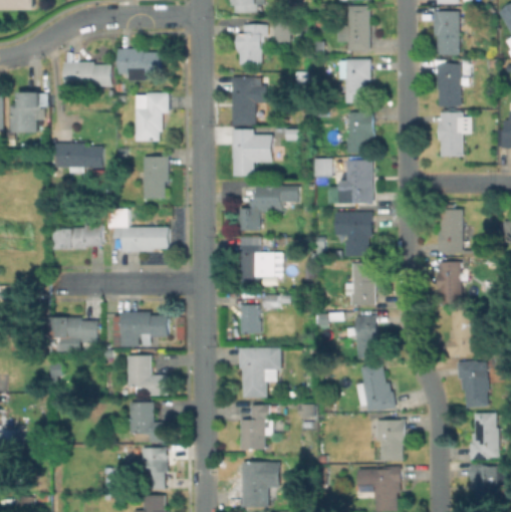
[(0,0),(32,0),(32,10),(0,10),(0,0)]
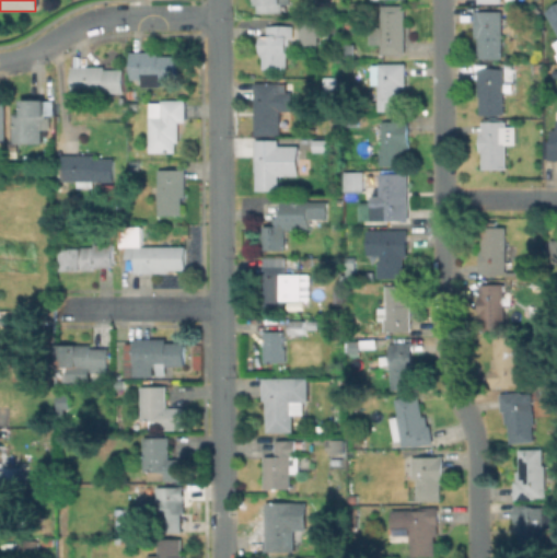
[(279,0),(279,14),(255,14),(255,1),(250,2),(250,0),(279,0)]
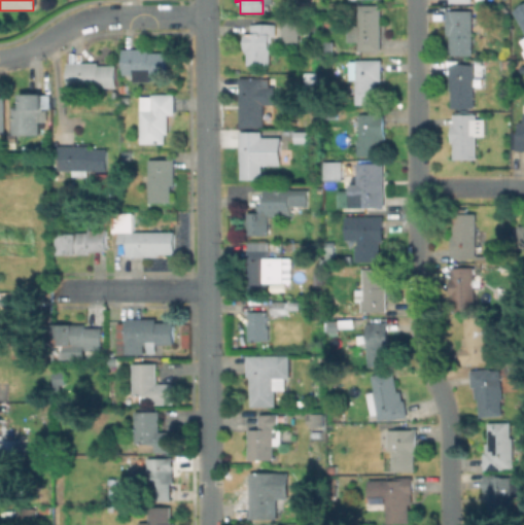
[(305,16),(305,3),(321,3),(321,16),(305,16)]
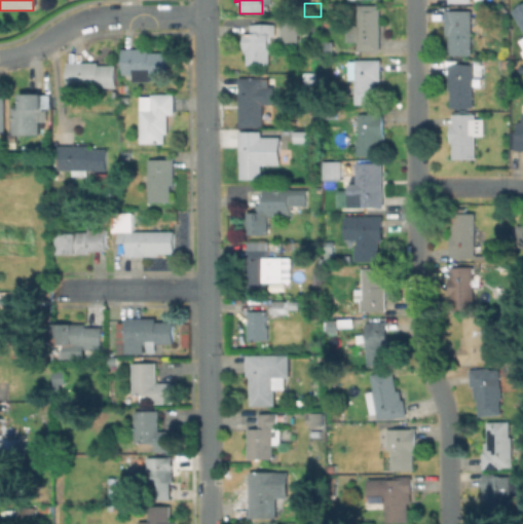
[(522,51),(518,42),(522,38),(522,33),(510,12),(522,4),(522,51)]
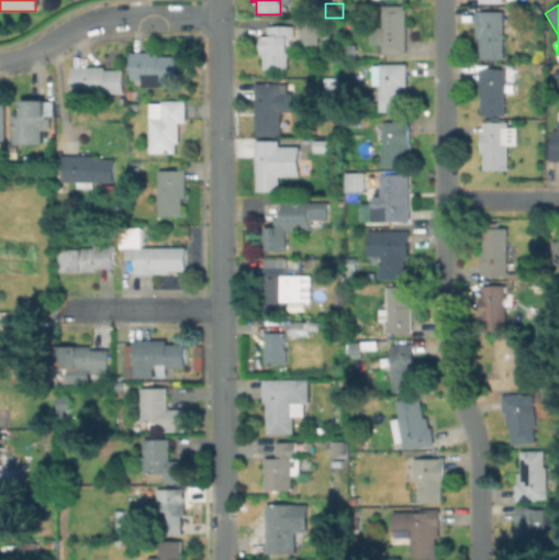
[(403,7),(404,55),(380,55),(380,45),(369,45),(369,30),(380,30),(380,7),(403,7)]
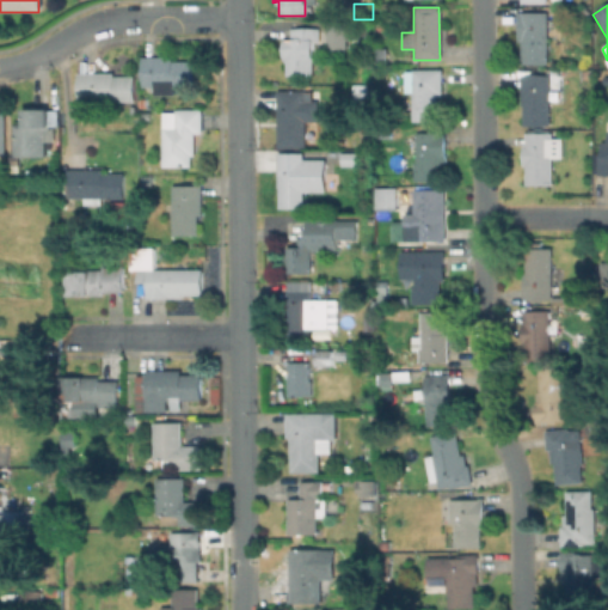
[(546,13),(545,65),(520,65),(520,43),(517,42),(517,13),(546,13)]
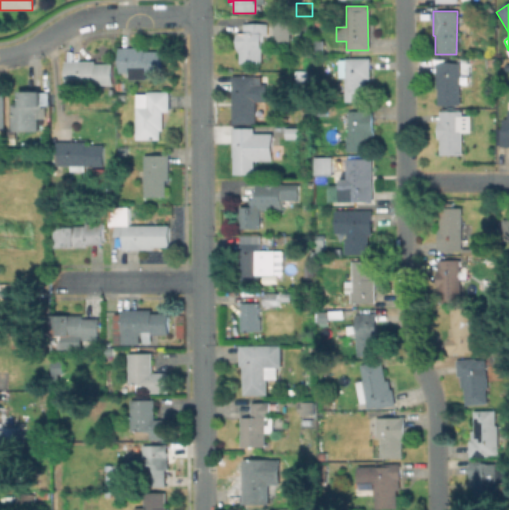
[(280,41),(271,42),(271,20),(287,19),(287,41),(280,41)]
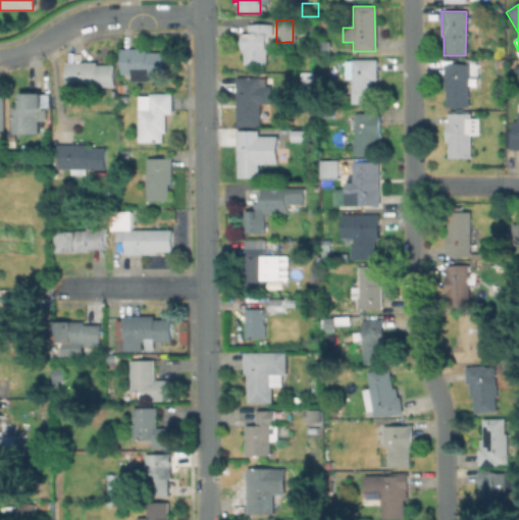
[(270,31),(270,38),(267,38),(267,44),(264,44),(264,65),(243,65),(243,55),(239,49),(239,34),(247,34),(247,26),(270,26),(270,31)]
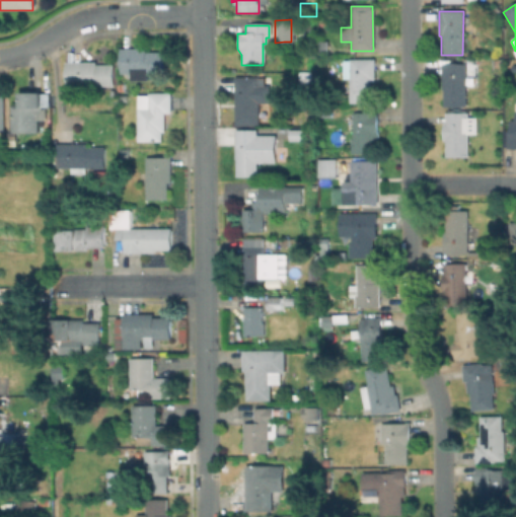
[(327,43),(327,58),(316,58),(316,43),(327,43)]
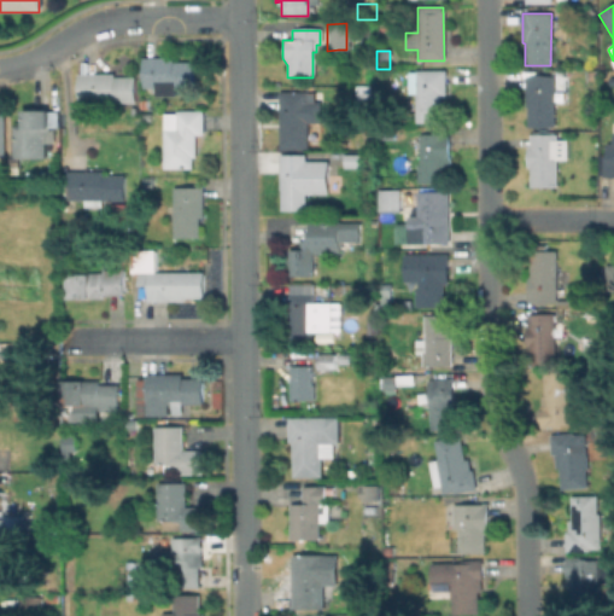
[(175,89),(175,97),(155,97),(153,89),(144,89),(142,59),(173,58),(173,63),(191,63),(192,88),(175,89)]
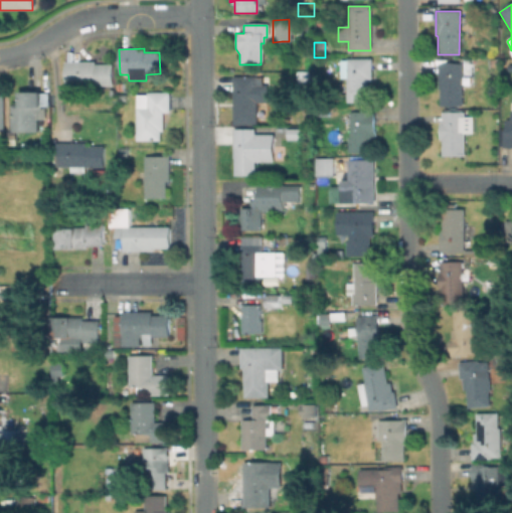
[(369,59),(370,79),(366,79),(366,103),(345,103),(345,79),(341,79),(341,60),(369,59)]
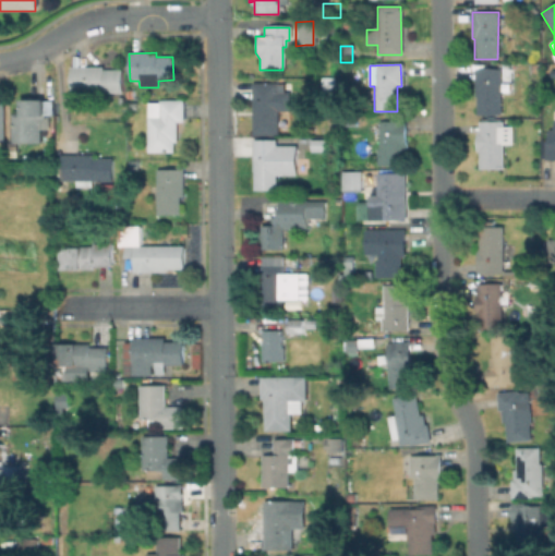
[(120,70),(121,93),(71,94),(71,68),(103,67),(103,70),(120,70)]
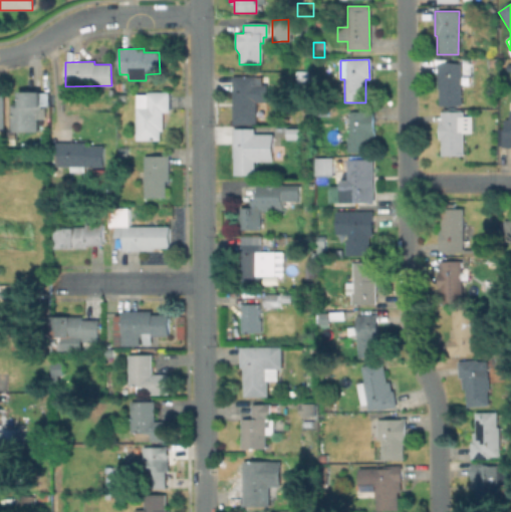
[(460,64),(460,69),(471,69),(471,86),(460,86),(460,106),(439,106),(438,89),(437,64),(460,64)]
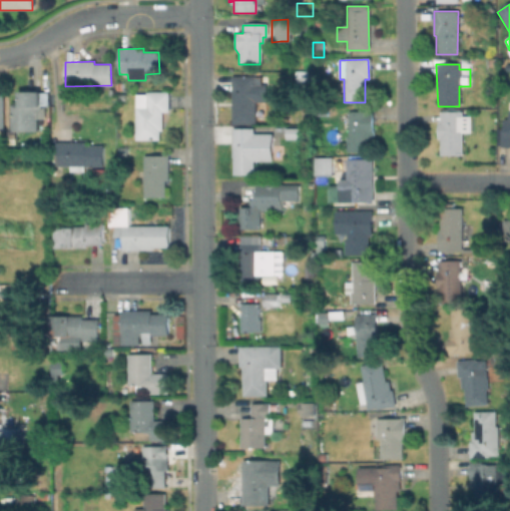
[(295,90),(294,72),(307,72),(307,89),(295,90)]
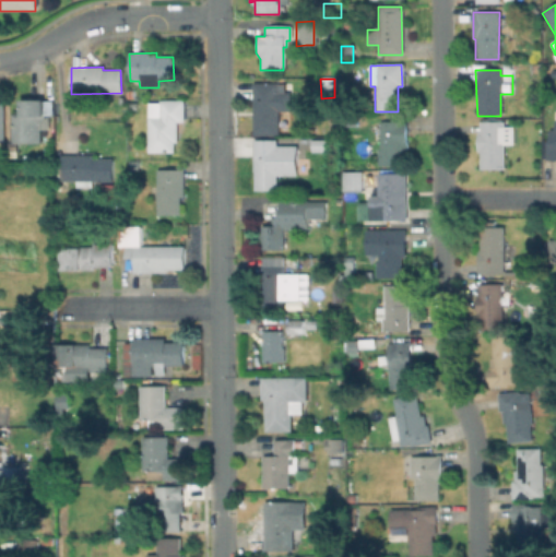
[(278,93),(288,93),(290,111),(278,111),(279,135),(251,135),(251,84),(278,84),(278,93)]
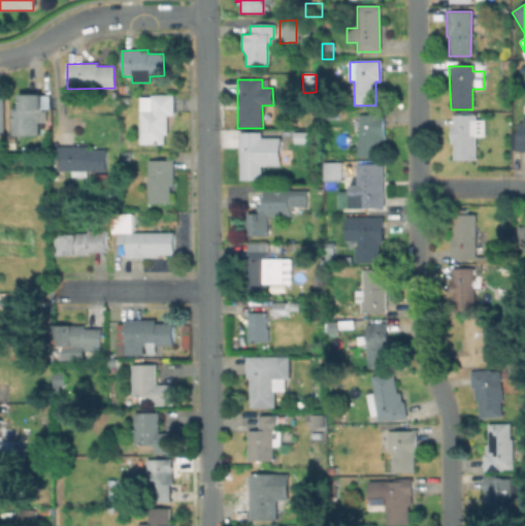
[(75,95),(75,105),(64,105),(65,94),(75,95)]
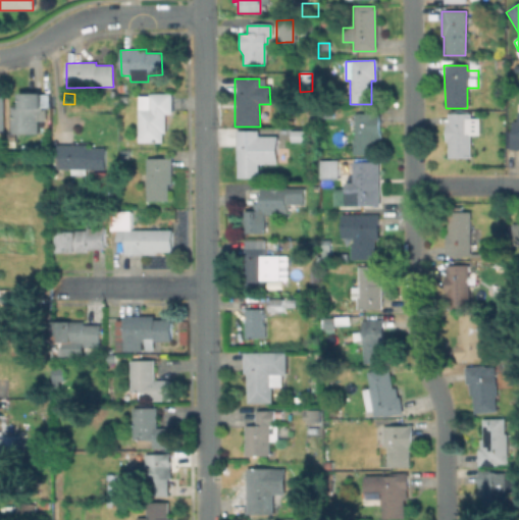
[(41,94),(41,110),(45,110),(45,121),(37,121),(37,134),(15,134),(15,141),(7,142),(7,134),(10,134),(10,107),(19,107),(19,94),(41,94)]
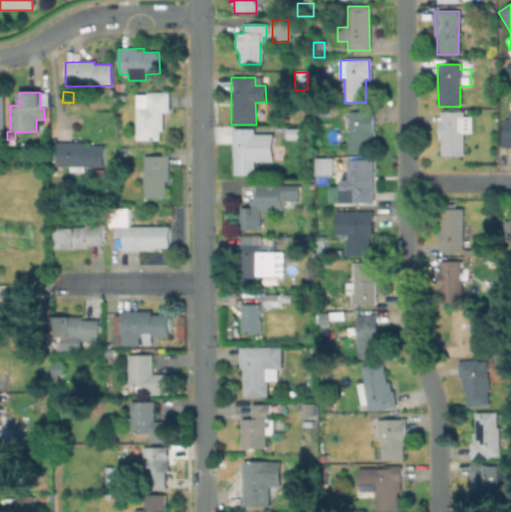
[(168,104),(168,112),(162,113),(162,131),(160,131),(160,141),(135,141),(135,108),(147,108),(147,93),(168,93),(168,104)]
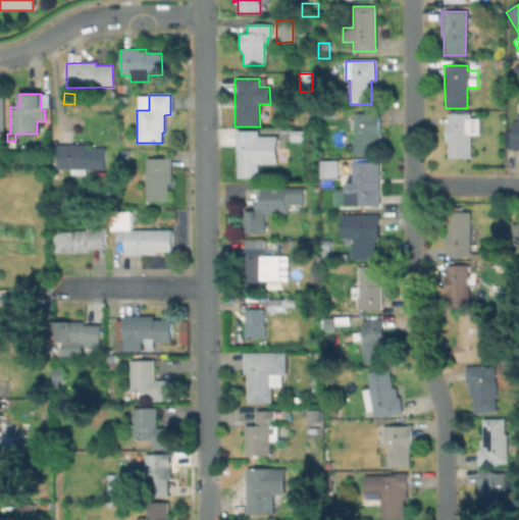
[(379,113),(379,140),(376,140),(376,155),(354,156),(354,133),(348,133),(347,114),(379,113)]
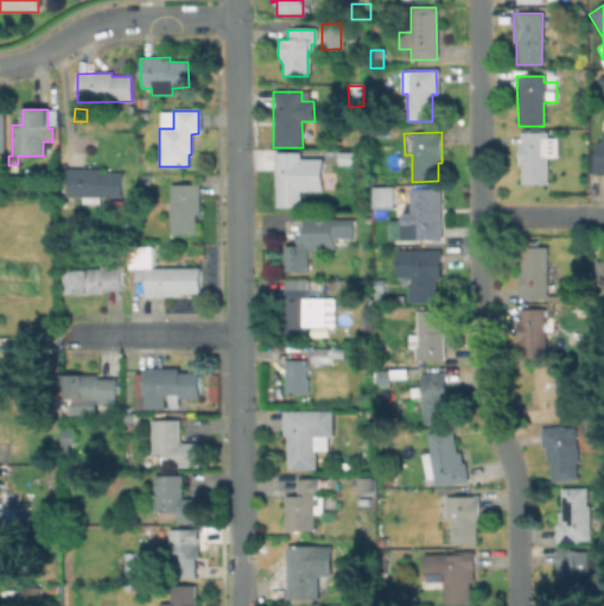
[(547,133),(546,183),(520,183),(520,165),(517,165),(517,145),(520,145),(520,133),(547,133)]
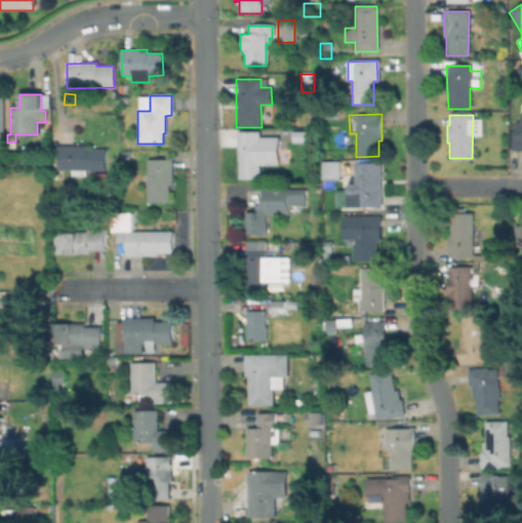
[(521,150),(511,150),(511,134),(514,134),(514,122),(520,122),(520,115),(521,115),(521,150)]
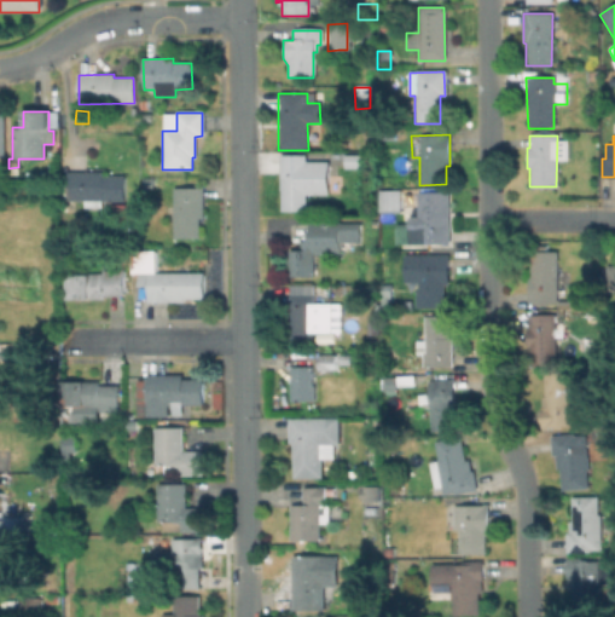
[(343,168),(343,156),(360,155),(360,153),(370,153),(370,167),(343,168)]
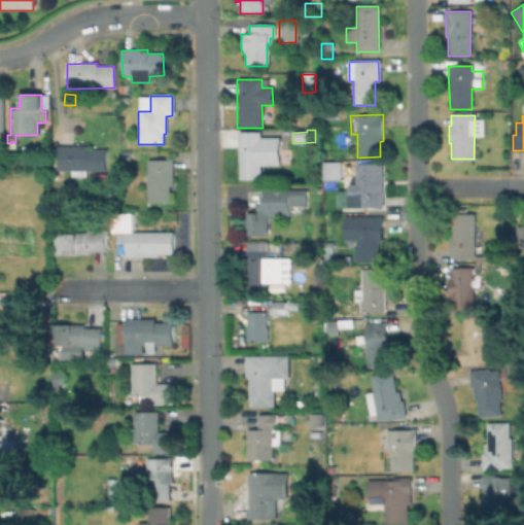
[(279,165),(279,166),(260,166),(260,180),(239,180),(238,133),(259,132),(259,138),(279,138),(279,165)]
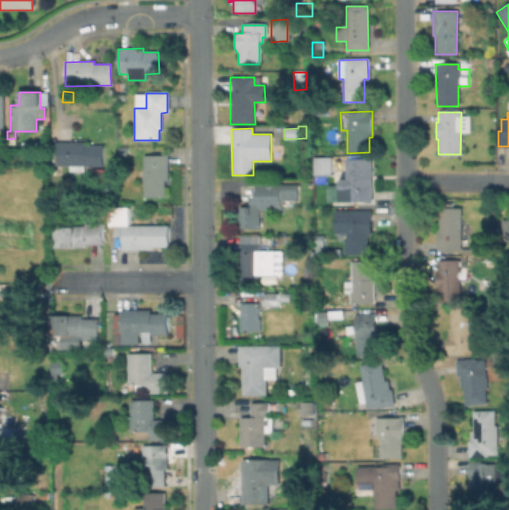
[(103,146),(103,166),(55,166),(55,130),(69,129),(68,143),(85,143),(85,146),(103,146)]
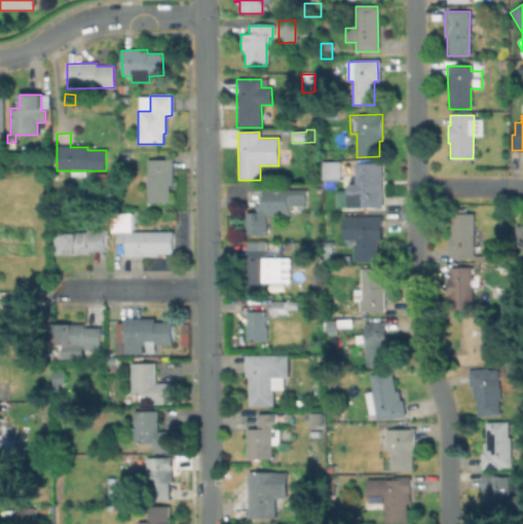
[(173,178),(173,186),(169,186),(169,202),(147,202),(147,160),(173,160),(173,178)]
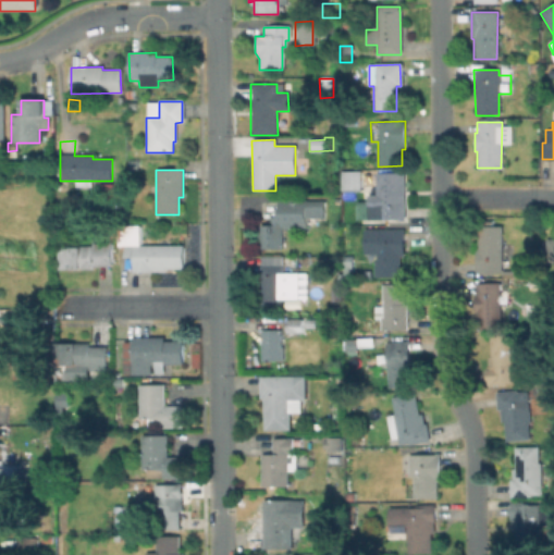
[(358,172),(340,173),(340,193),(358,192),(358,172)]
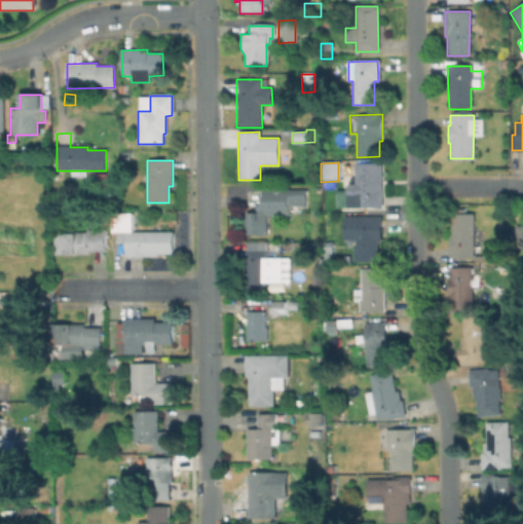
[(380,182),(380,208),(347,208),(347,185),(359,185),(359,163),(380,163),(380,182)]
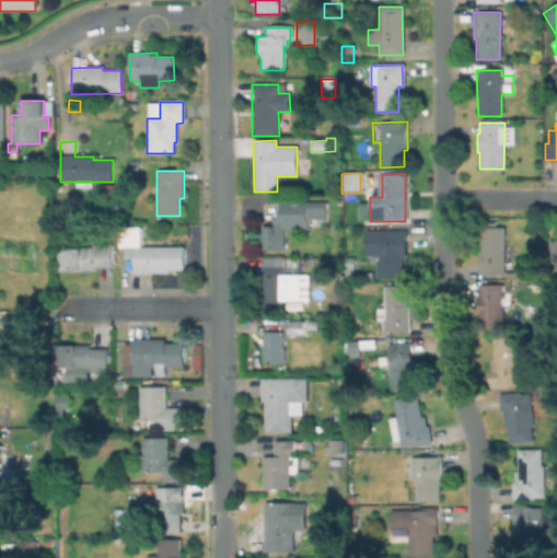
[(120,188),(120,202),(104,202),(104,188),(120,188)]
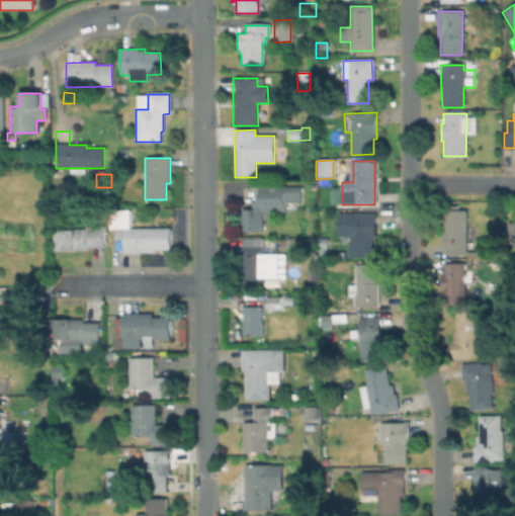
[(303,183),(303,205),(283,205),(283,212),(269,211),(268,232),(242,232),(242,229),(240,229),(240,210),(250,210),(250,202),(257,202),(258,193),(277,193),(278,183),(303,183)]
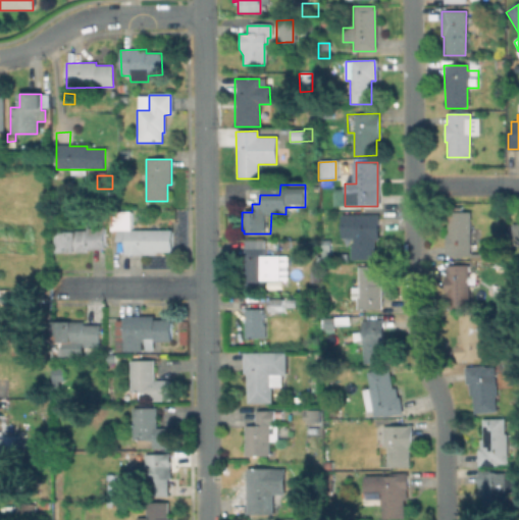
[(170,237),(170,252),(155,252),(155,255),(118,255),(118,230),(111,230),(111,212),(130,212),(130,230),(170,231),(170,237)]
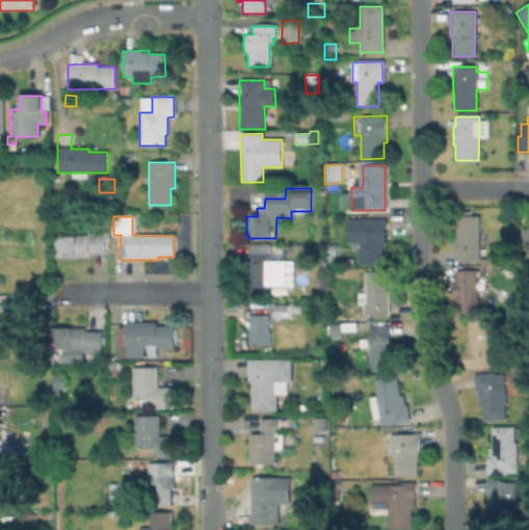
[(478,216),(478,261),(453,261),(453,236),(456,236),(456,216),(478,216)]
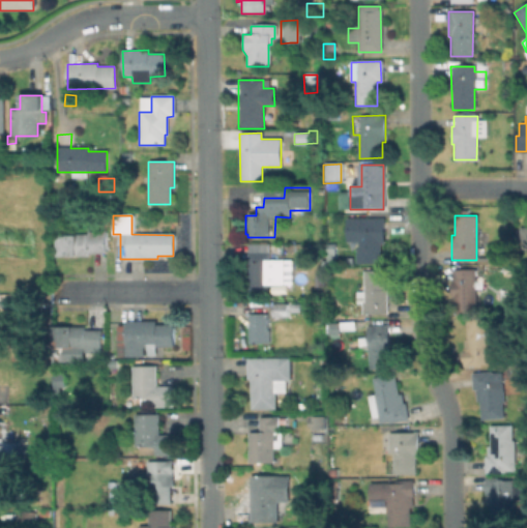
[(379,259),(379,263),(355,263),(355,241),(346,241),(345,218),(382,218),(383,244),(379,244),(379,259)]
